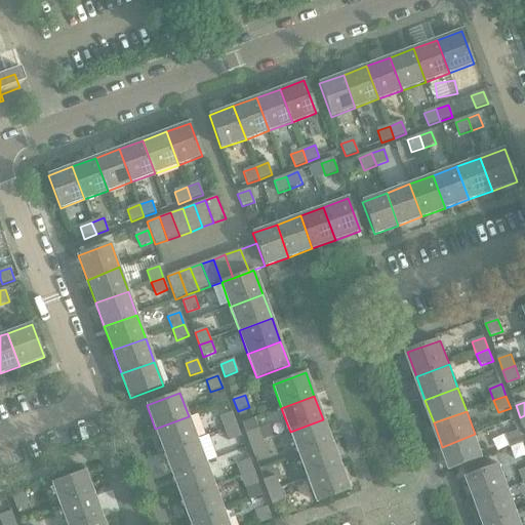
[(219,417),(225,430),(236,425),(232,413),(219,417)]
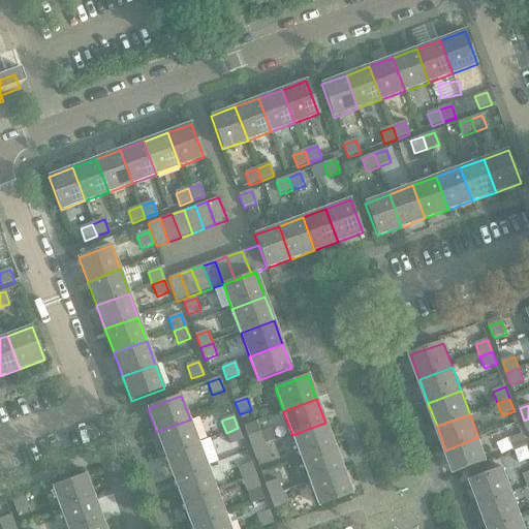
[(156,432),(165,456),(198,443),(190,419),(156,432)]
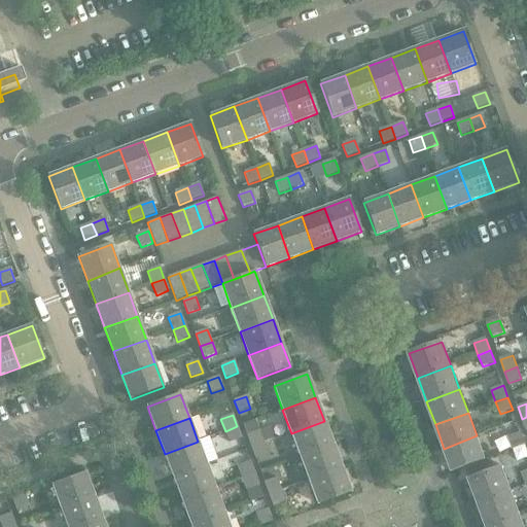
[(332,445),(324,421),(291,433),(300,457),(332,445)]
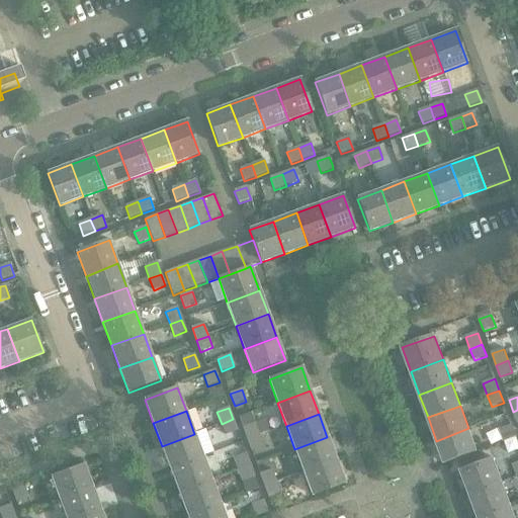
[(222,424),(226,435),(238,431),(233,419),(222,424)]
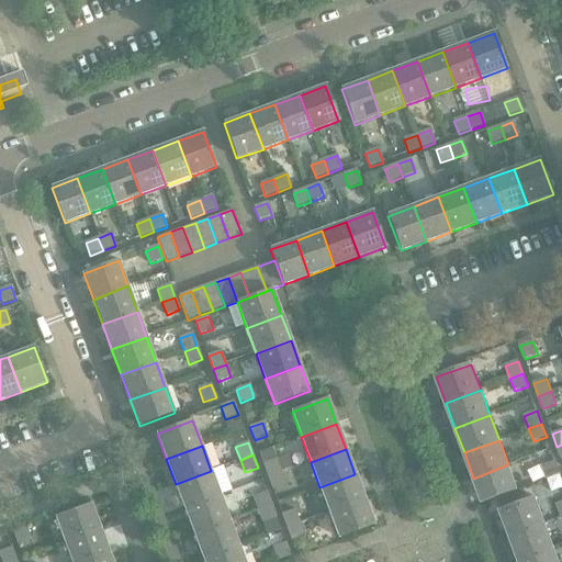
[(263,464),(268,478),(281,472),(277,460),(263,464)]
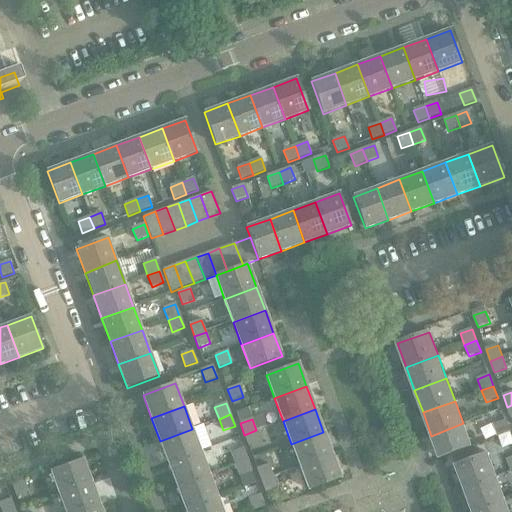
[(494,425),(498,437),(510,432),(506,421),(494,425)]
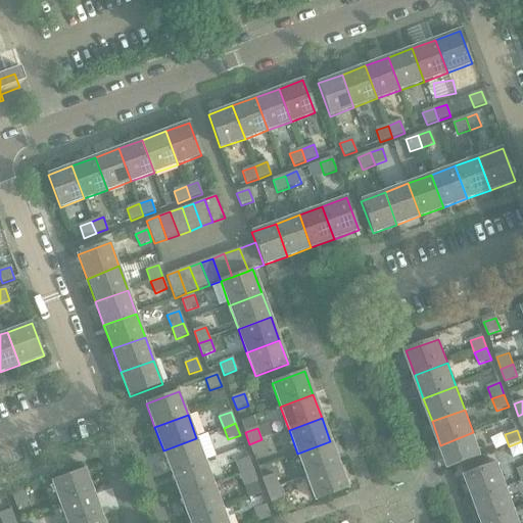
[(482,457),(473,432),(440,445),(449,469),(482,457)]
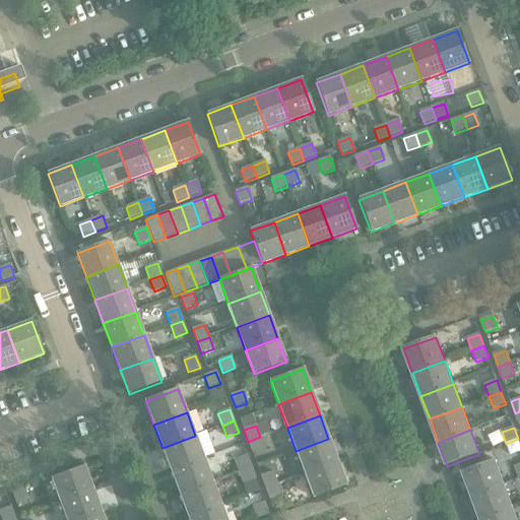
[(163,448),(172,471),(204,459),(195,436),(163,448)]
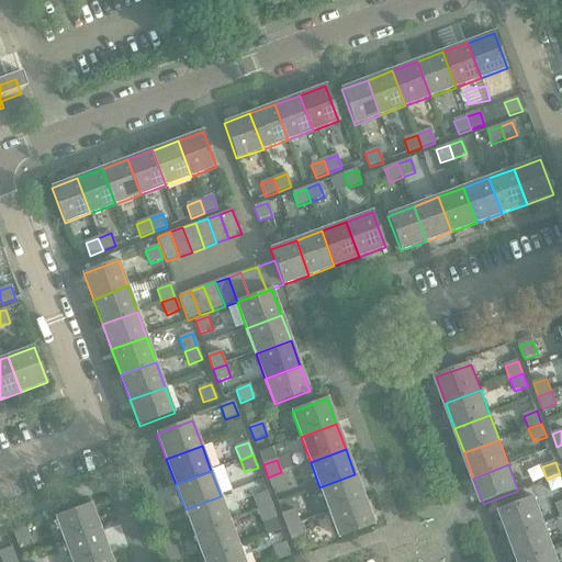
[(285,485),(281,472),(268,478),(273,490),(285,485)]
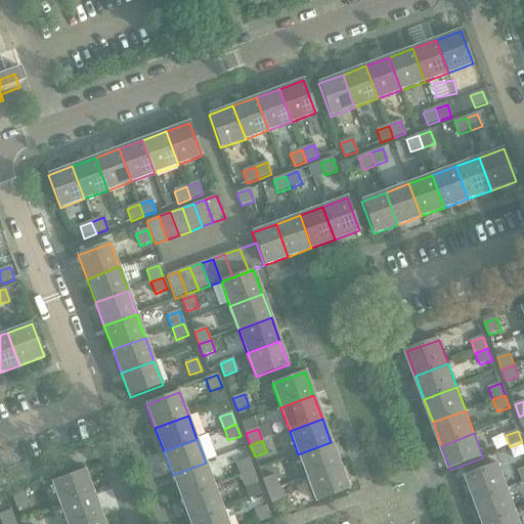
[(340,466),(331,442),(298,454),(307,478),(340,466)]
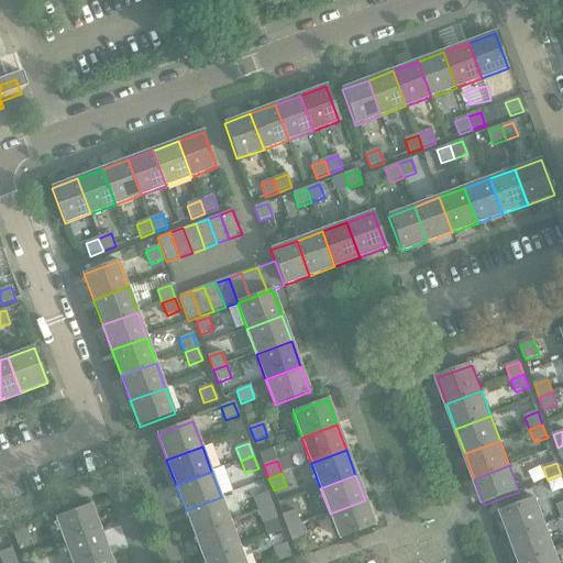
[(254,498),(260,511),(273,506),(267,494),(254,498)]
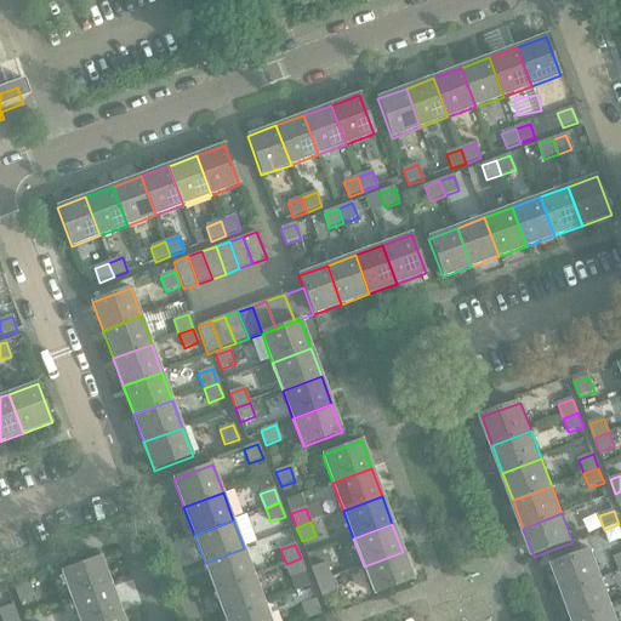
[(205,563),(215,591),(254,576),(244,548),(205,563)]
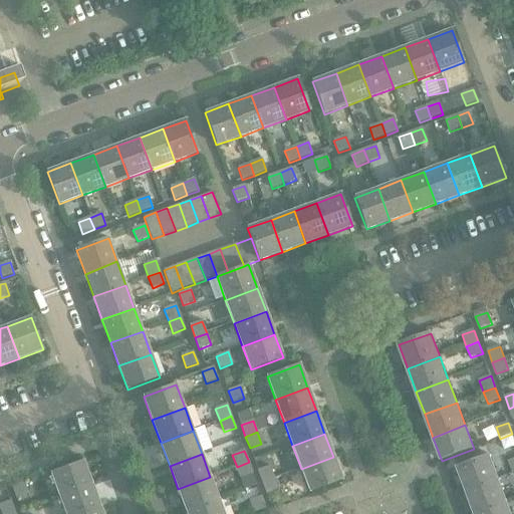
[(458,468),(466,491),(498,479),(490,456),(458,468)]
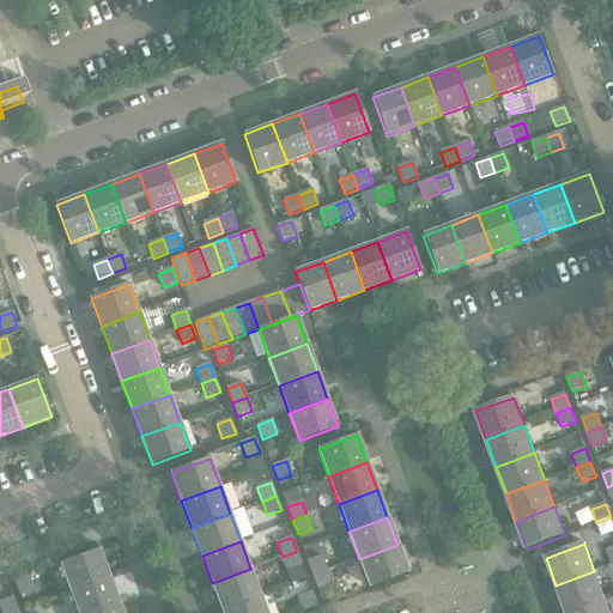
[(407,572),(398,545),(359,559),(369,587),(407,572)]
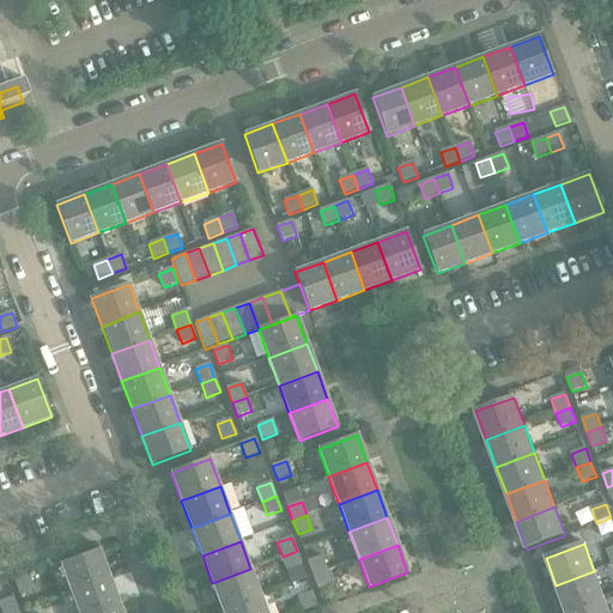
[(72,593),(110,578),(99,550),(61,564),(72,593)]
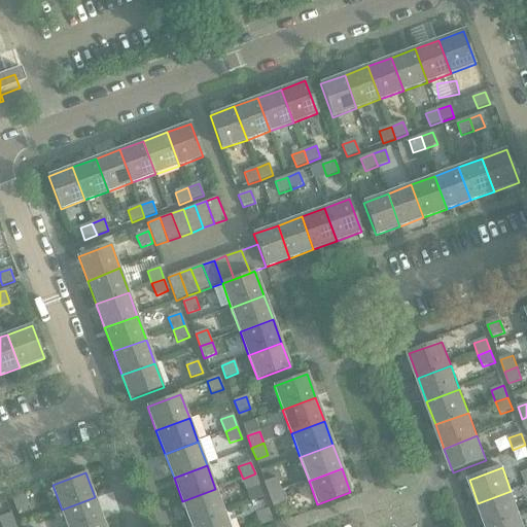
[(243,479),(247,491),(259,486),(255,473),(243,479)]
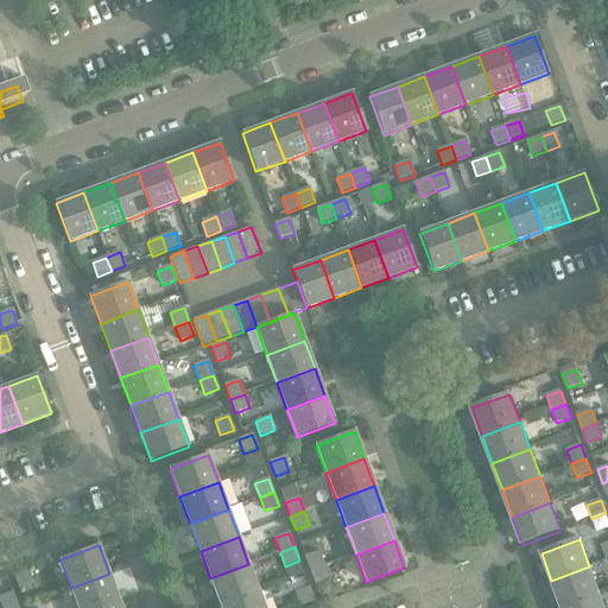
[(305,557),(310,571),(324,565),(320,552),(305,557)]
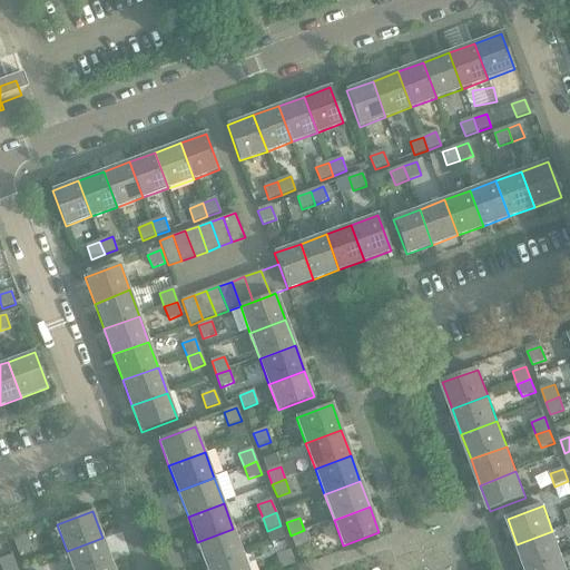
[(197,542),(206,567),(243,553),(233,529),(197,542)]
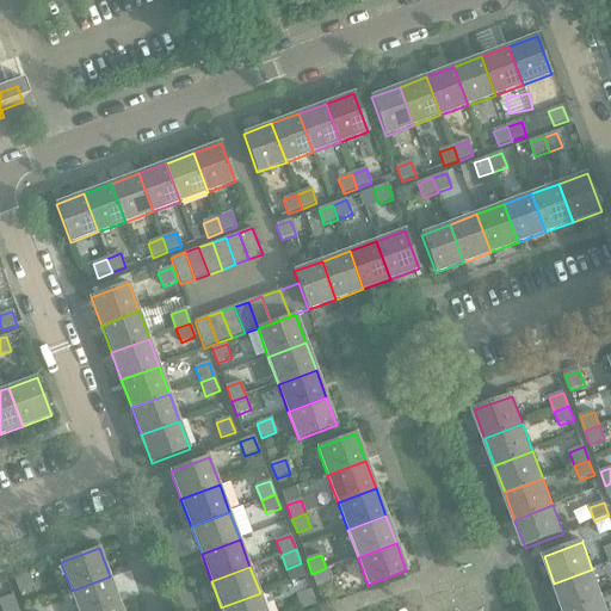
[(331,582),(326,568),(312,574),(318,587),(331,582)]
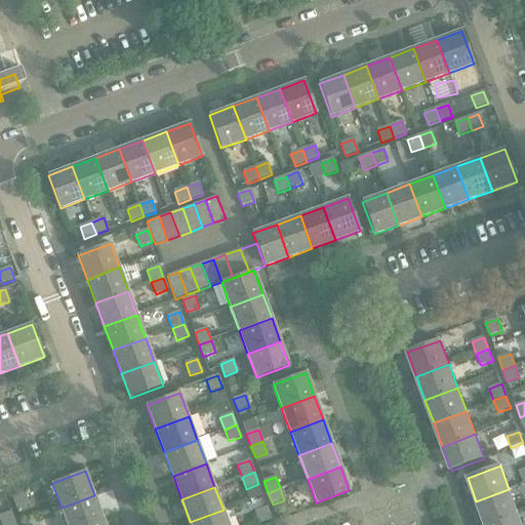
[(476,501),(484,524),(518,513),(509,489),(476,501)]
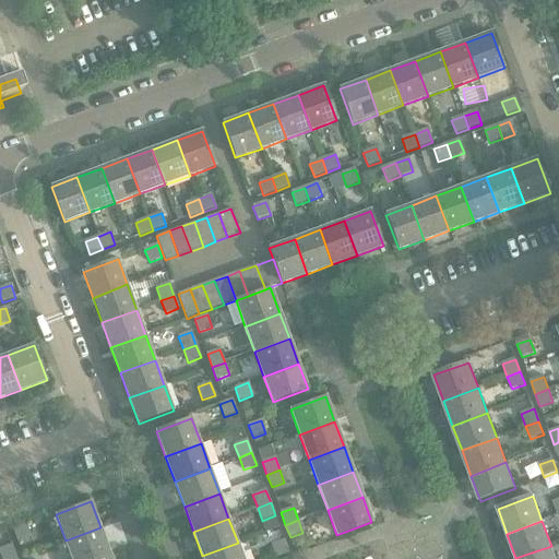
[(26,525),(13,530),(19,543),(32,538),(26,525)]
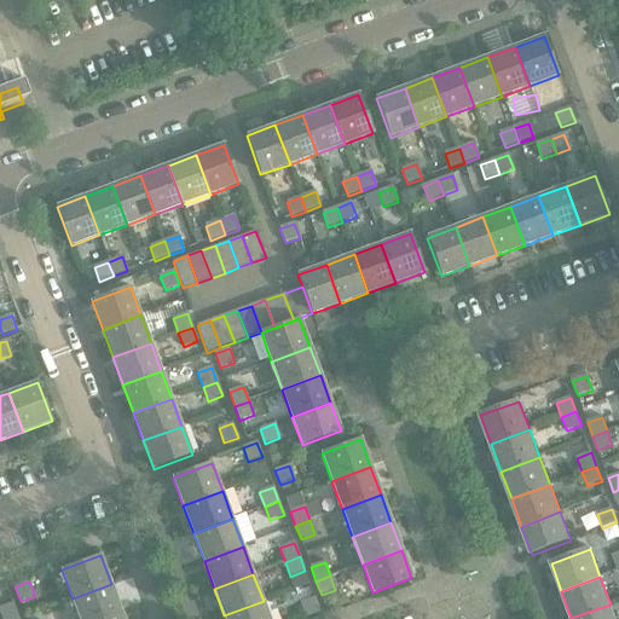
[(73,599),(80,618),(100,618),(121,612),(111,584),(73,599)]
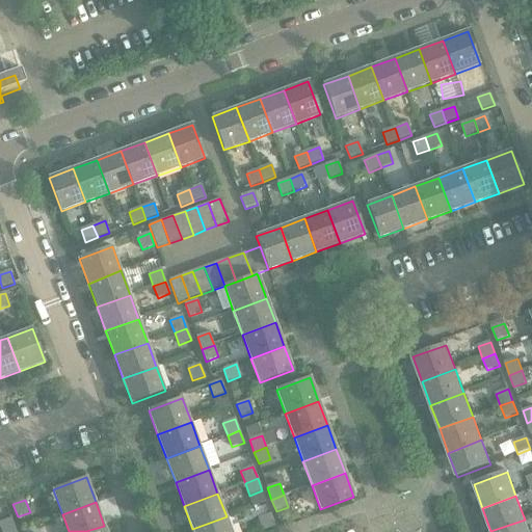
[(263,531),(275,527),(270,514),(258,519),(263,531)]
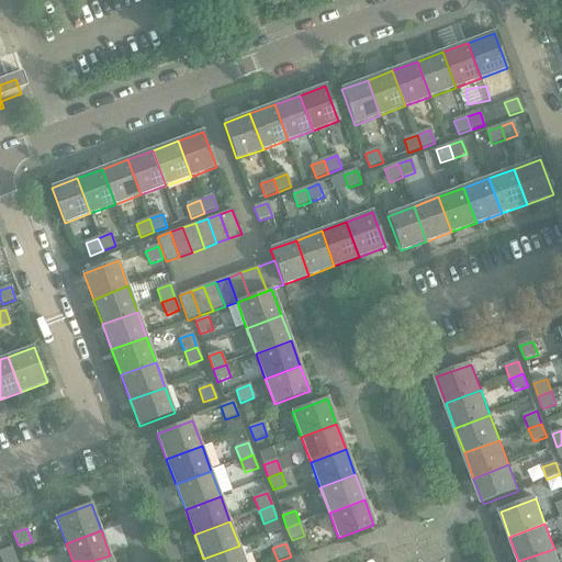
[(244,561),(239,546),(203,559),(204,561),(244,561)]
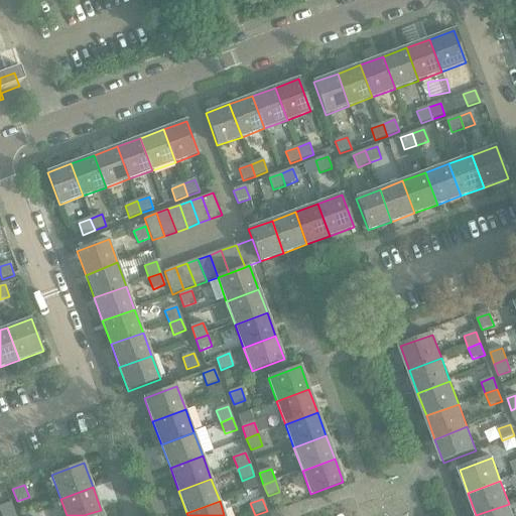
[(11,515),(15,515),(11,503),(0,506),(0,511),(1,515),(11,515)]
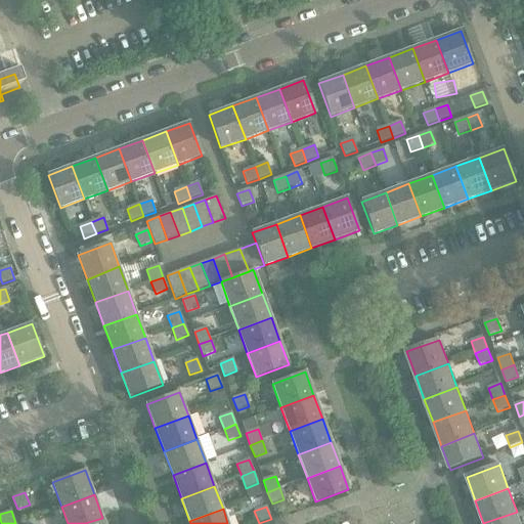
[(483,523),(521,523),(517,512),(483,523)]
